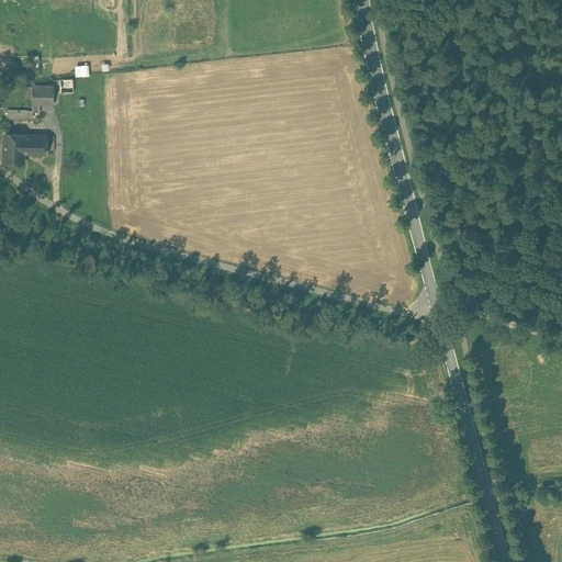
[(75,65),(76,76),(89,75),(89,64),(75,65)]
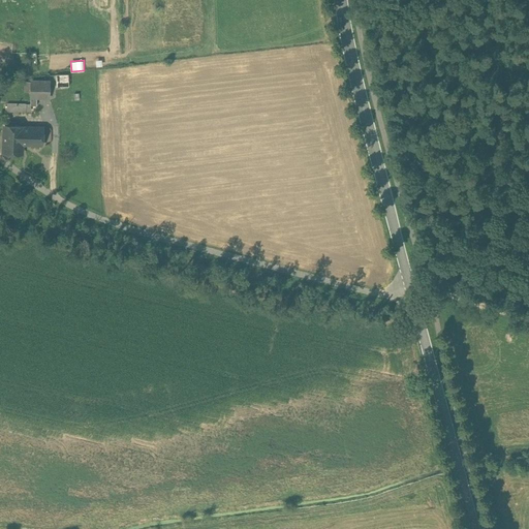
[(68,74),(56,74),(57,87),(69,87),(68,74)]
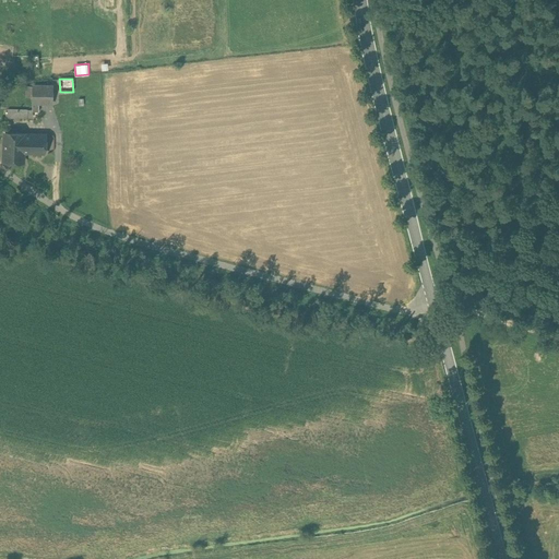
[(52,86),(33,86),(33,97),(33,111),(38,111),(39,103),(51,104),(52,86)]
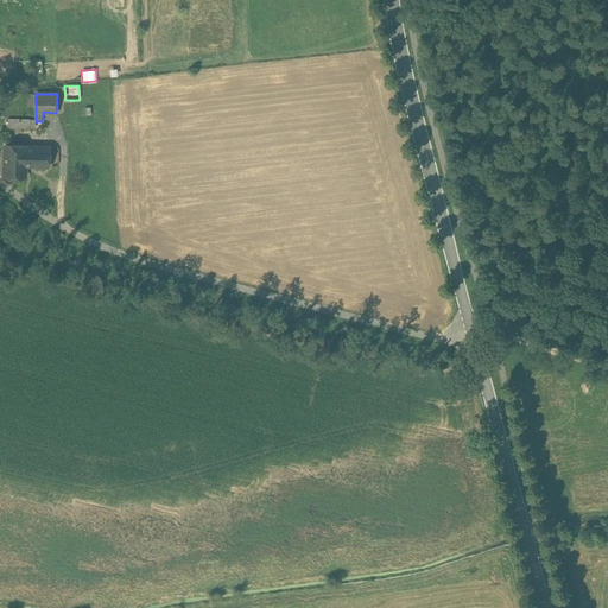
[(26,145),(6,144),(4,175),(25,176),(25,164),(26,146),(26,145)]
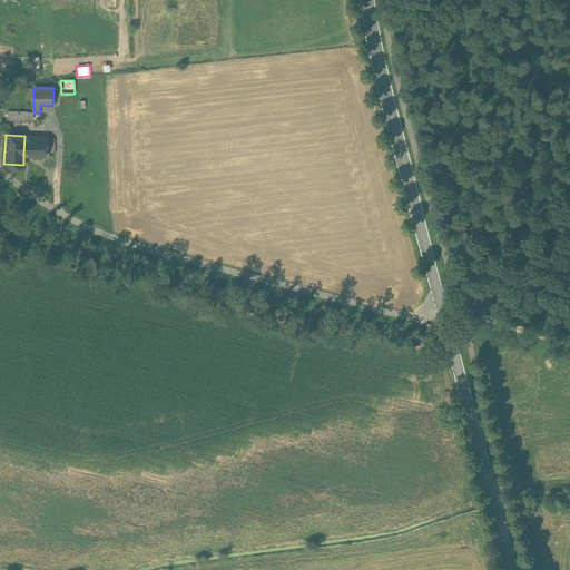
[(47,138),(25,137),(23,154),(32,155),(35,157),(41,157),(43,155),(46,155),(47,138)]
